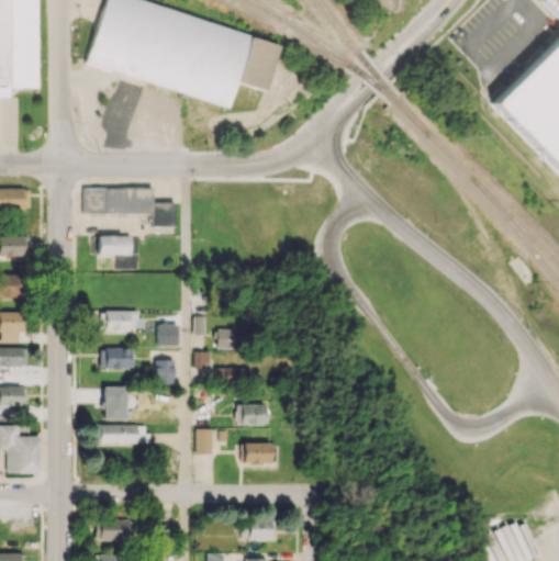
[(40,0),(0,0),(0,98),(10,98),(10,88),(40,88),(40,0)]
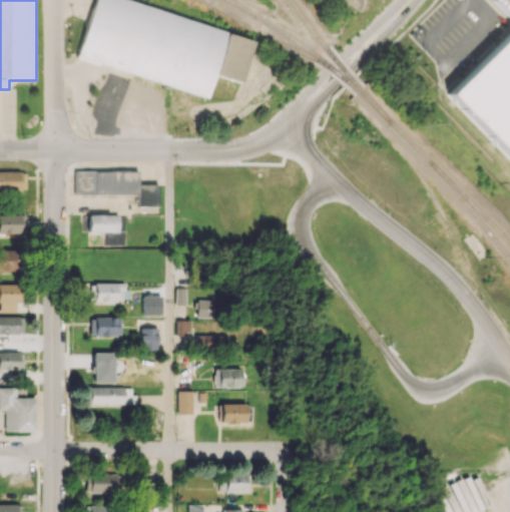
[(256,37),(118,0),(96,0),(80,61),(210,95),(215,75),(243,83),(256,37)]
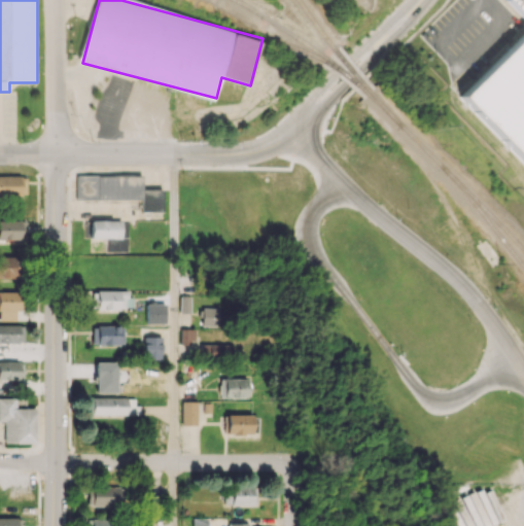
[(523,158),(458,92),(523,26),(523,7),(517,0),(523,0),(523,158)]
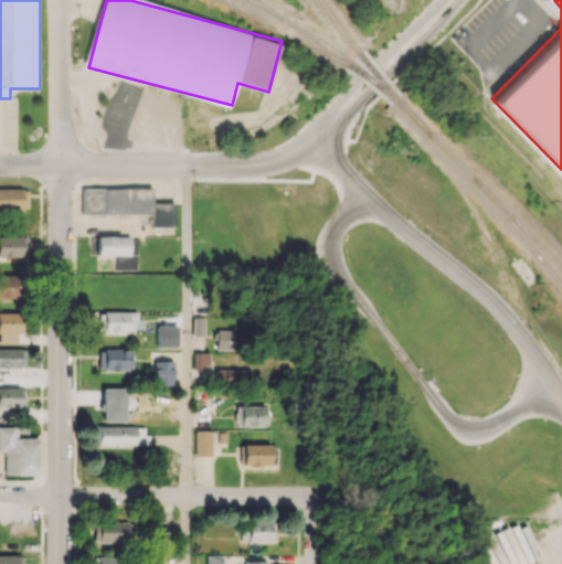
[(0,211),(31,211),(31,190),(0,189),(0,211)]
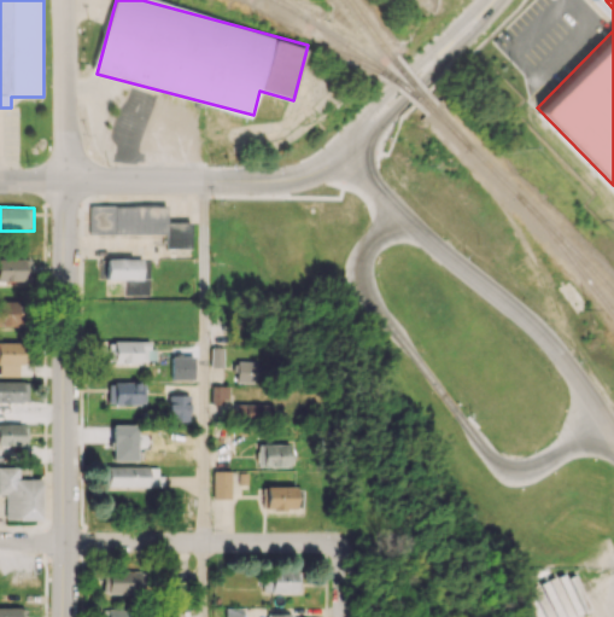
[(194,223),(169,222),(169,208),(92,207),(92,234),(169,236),(169,250),(193,250),(194,223)]
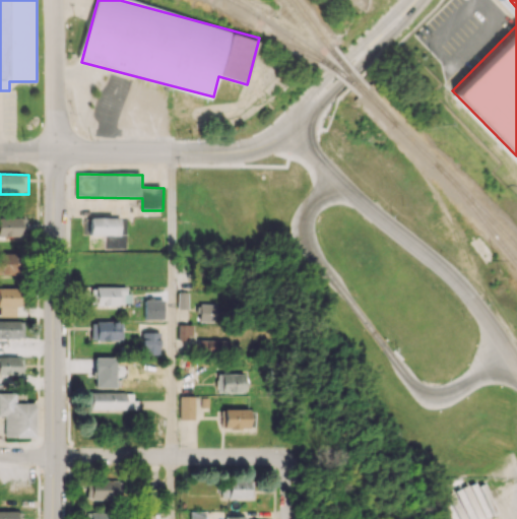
[(0,217),(0,238),(29,239),(30,219),(0,217)]
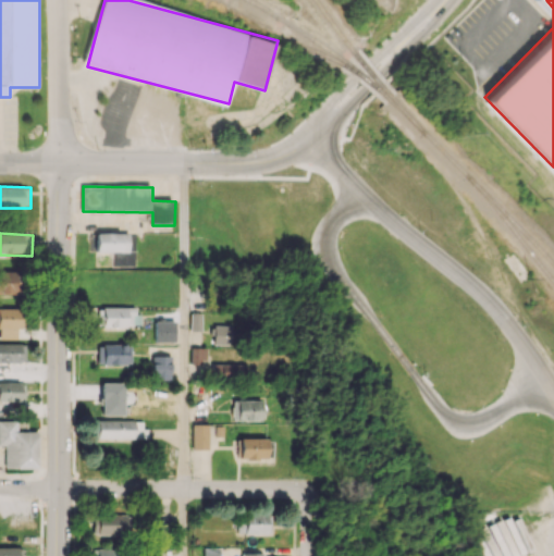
[(0,293),(24,295),(24,272),(0,272),(0,293)]
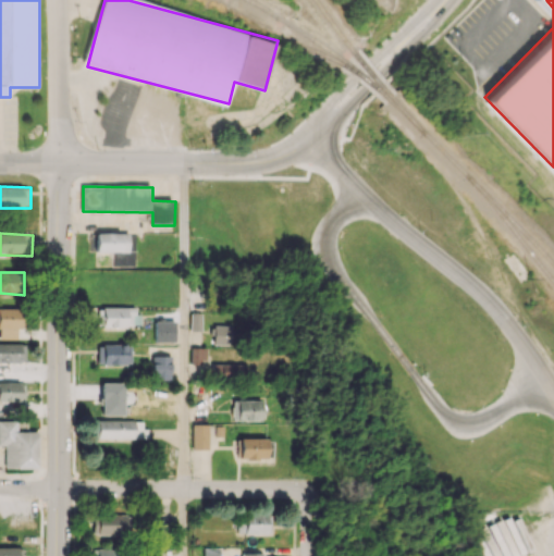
[(0,308),(0,326),(1,326),(1,340),(22,340),(22,309),(0,308)]
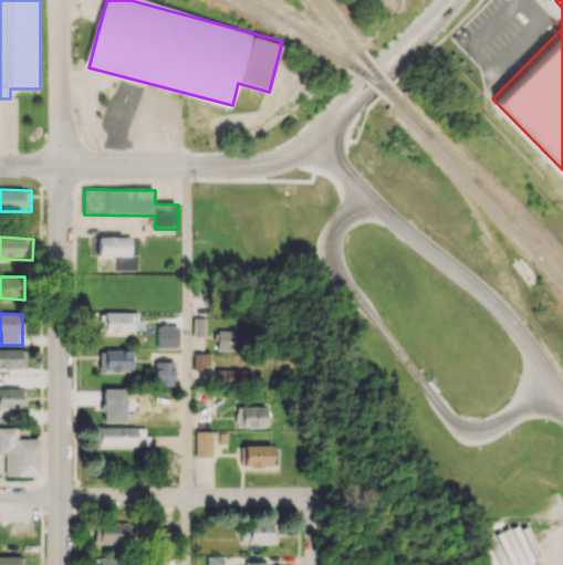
[(143,313),(102,313),(102,333),(143,333),(143,313)]
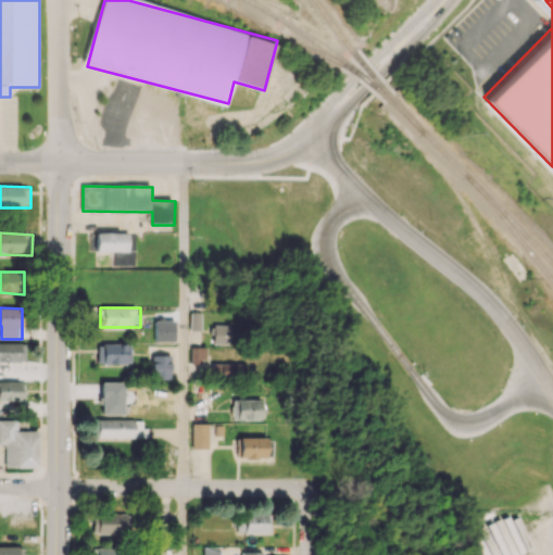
[(192,331),(204,331),(204,314),(192,314),(192,331)]
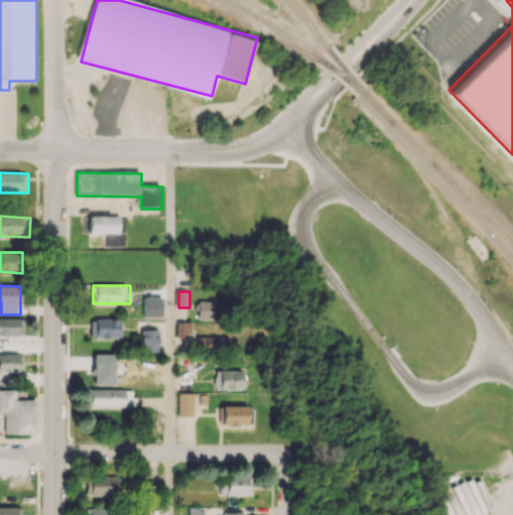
[(163,317),(164,298),(145,298),(145,317),(163,317)]
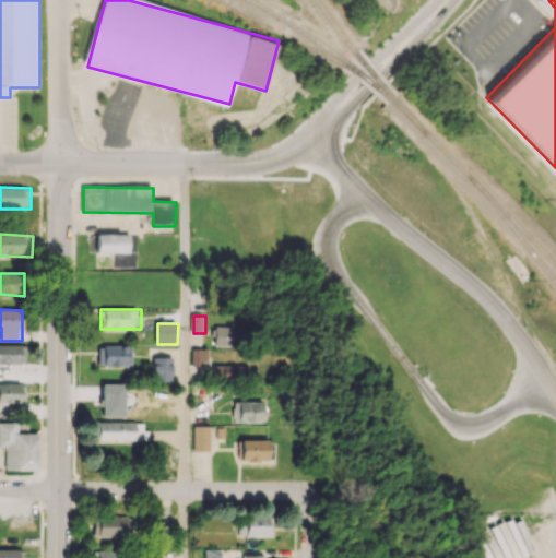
[(216,346),(235,347),(236,328),(216,328),(216,346)]
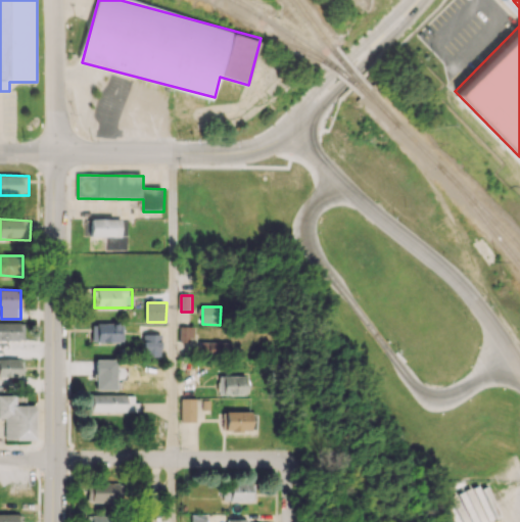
[(0,340),(26,340),(26,323),(0,323),(0,340)]
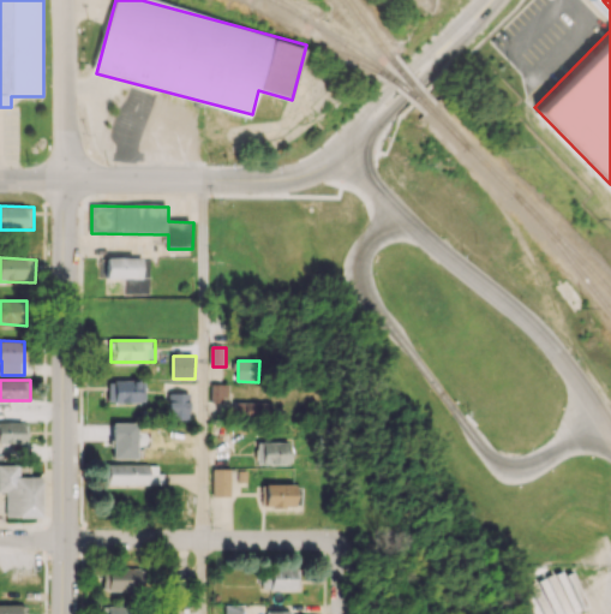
[(111,381),(111,404),(148,403),(148,381),(111,381)]
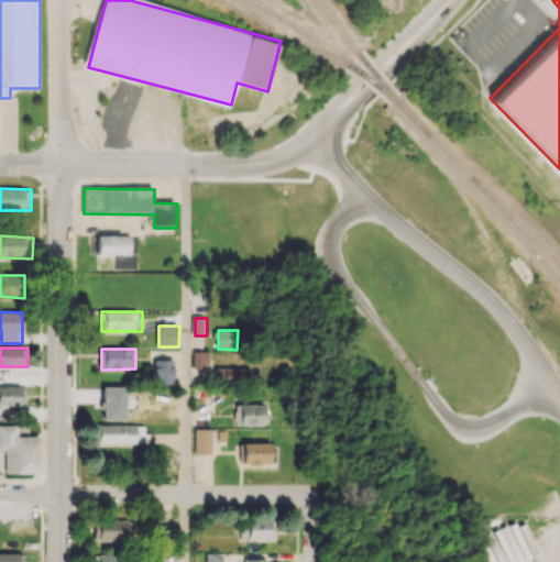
[(211,352),(196,352),(196,367),(211,367),(211,352)]
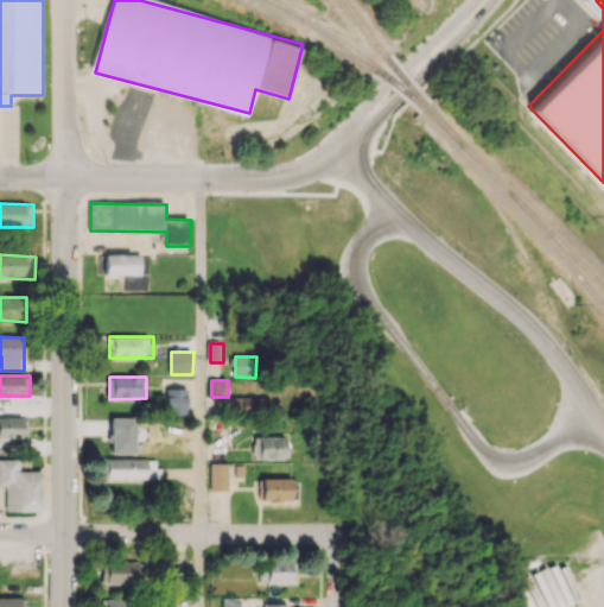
[(169,415),(189,415),(189,390),(167,390),(169,415)]
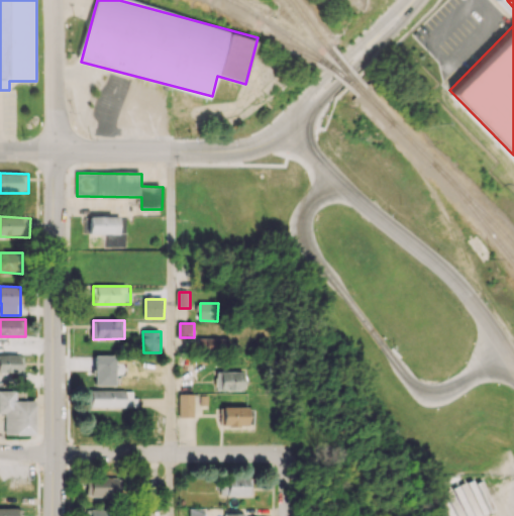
[(198,348),(228,350),(229,339),(199,338),(198,348)]
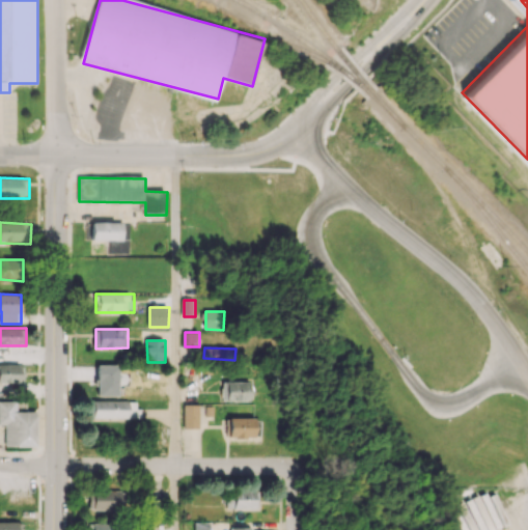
[(0,365),(0,383),(25,384),(25,366),(0,365)]
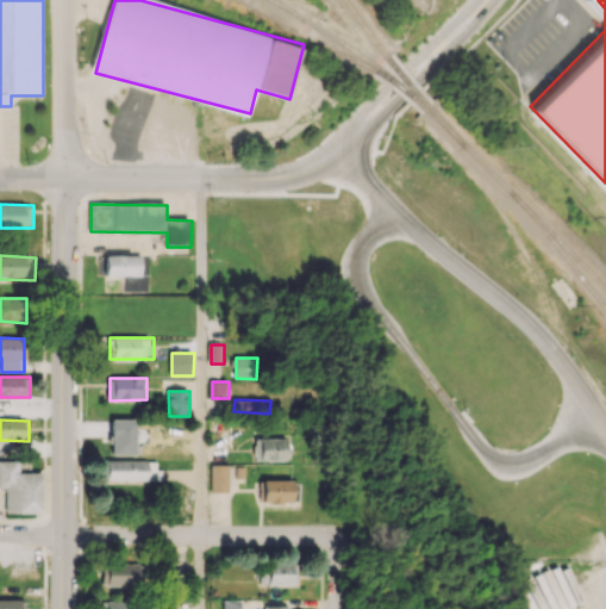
[(288,461),(288,440),(258,440),(257,461),(288,461)]
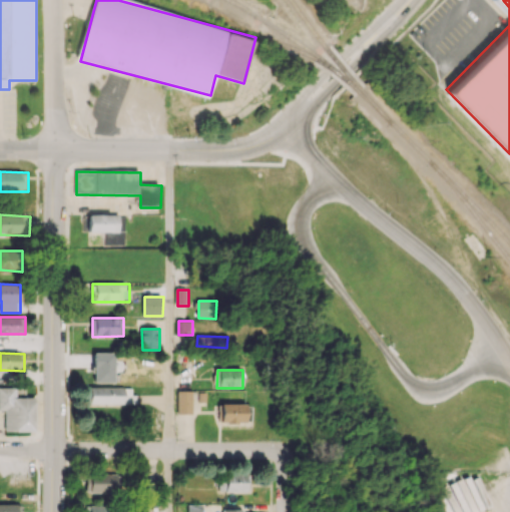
[(136,389),(92,387),(91,404),(136,406),(136,389)]
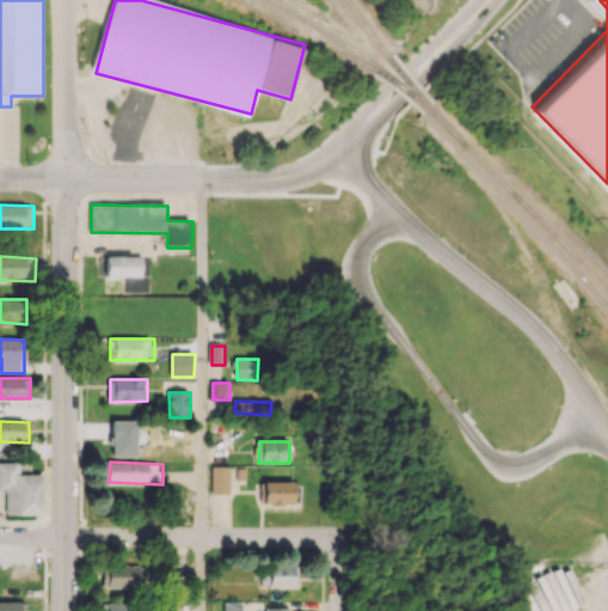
[(43,515),(43,475),(20,475),(20,464),(0,463),(0,489),(8,490),(7,515),(43,515)]
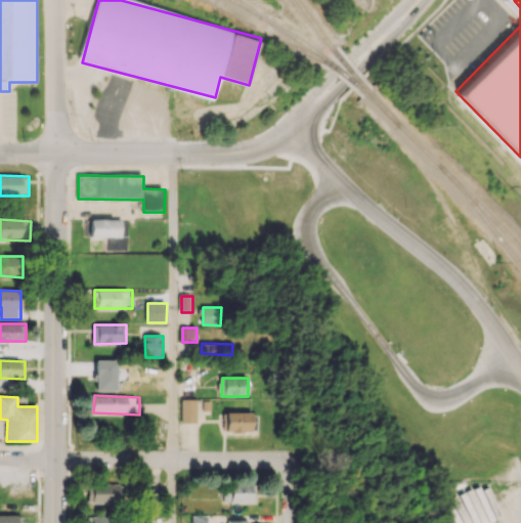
[(183,424),(199,423),(199,400),(182,400),(183,424)]
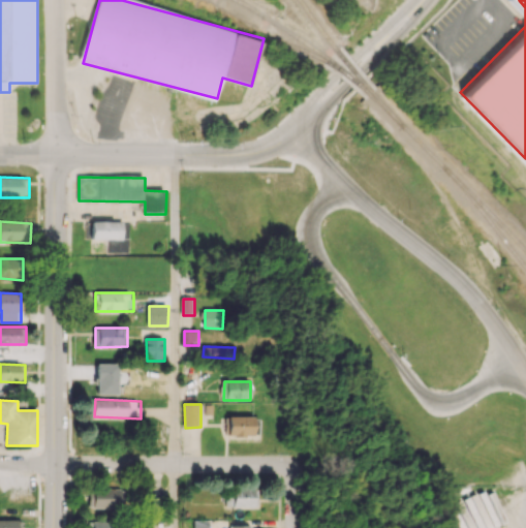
[(255,416),(229,417),(229,437),(255,437),(255,416)]
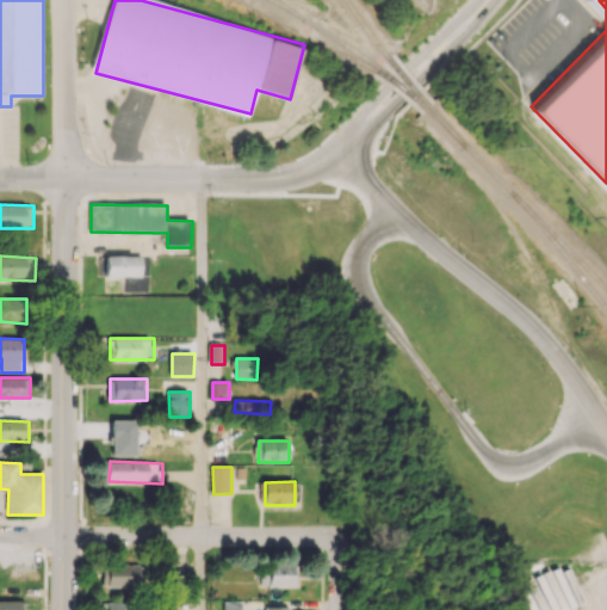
[(147,587),(147,566),(105,567),(106,589),(147,587)]
